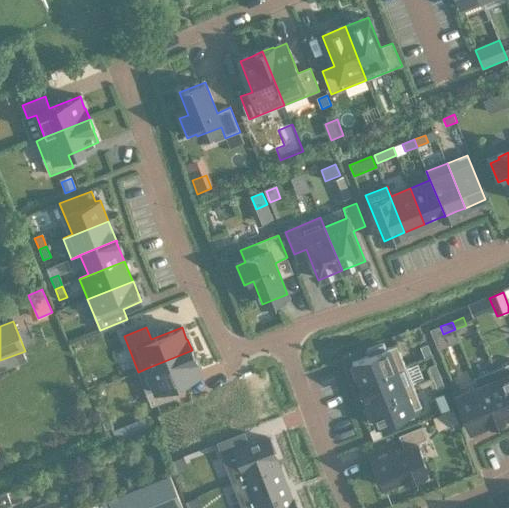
[(386,350),(383,344),(367,351),(370,356),(352,363),(360,383),(360,384),(405,366),(397,345),(386,350)]
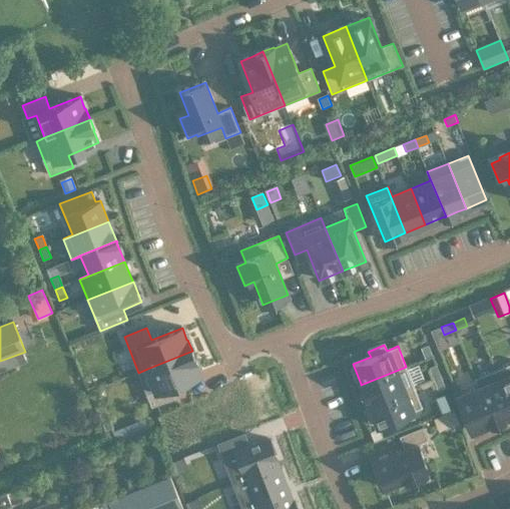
[(433,357),(429,346),(421,349),(426,360),(433,357)]
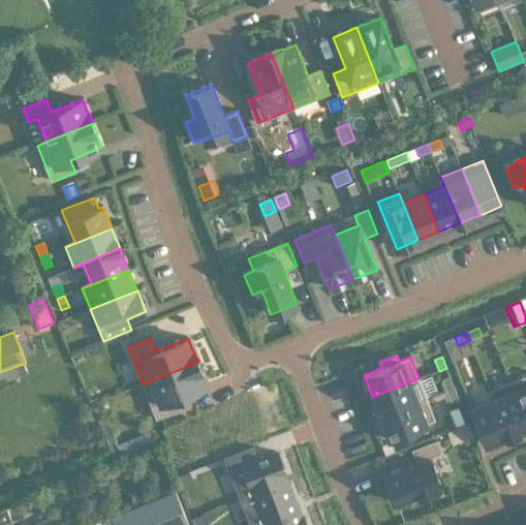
[(203,373),(198,362),(152,380),(161,404),(152,408),(157,420),(181,410),(176,398),(207,385),(202,373),(203,373)]
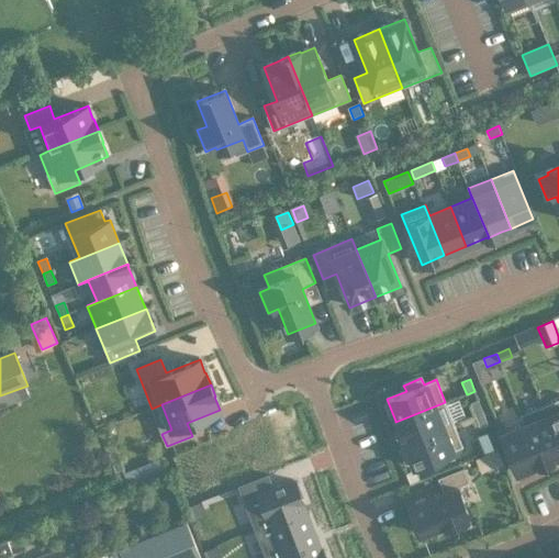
[(558,399),(543,406),(558,446),(558,399)]
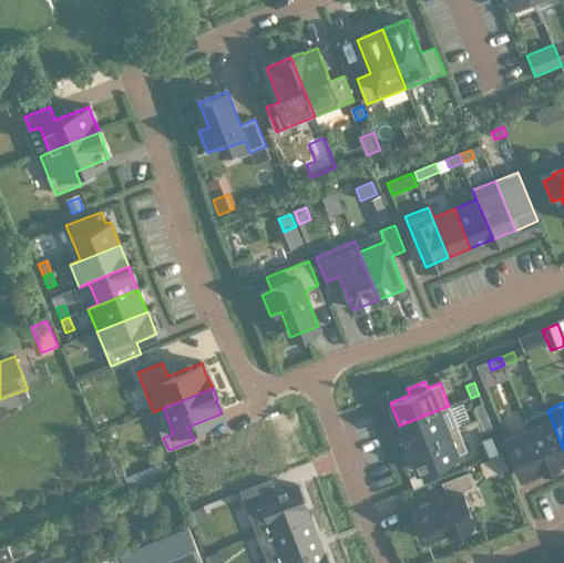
[(474,407),(480,420),(488,417),(483,403),(474,407)]
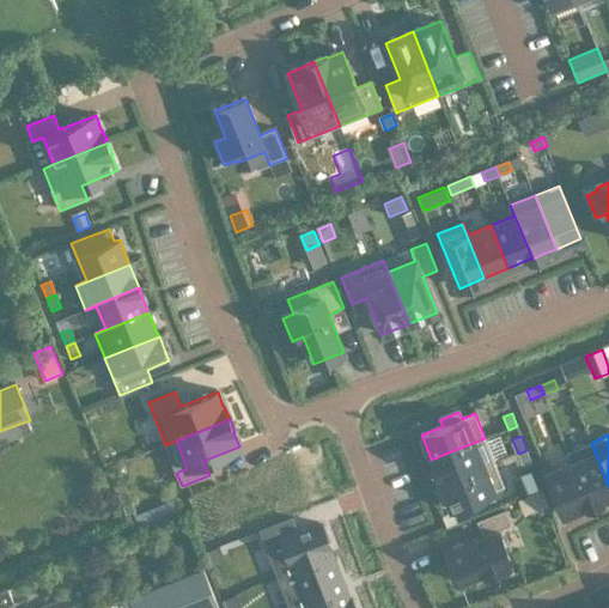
[(431,460),(437,474),(438,474),(442,484),(495,462),(485,438),(431,460)]
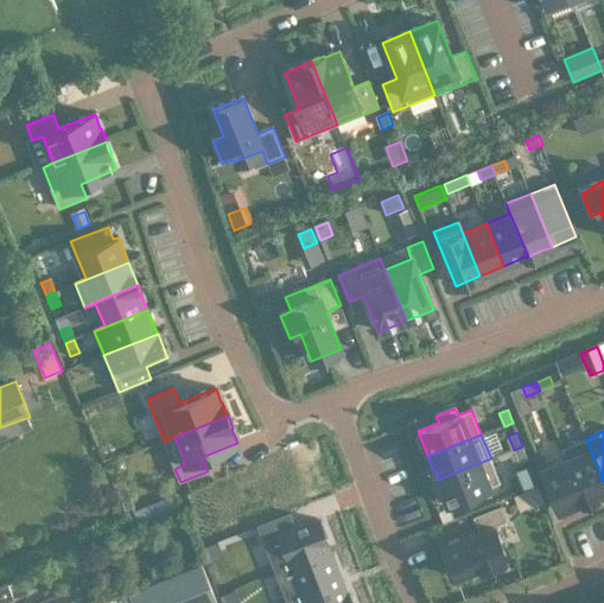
[(603,482),(586,439),(561,449),(566,459),(567,458),(584,502),(598,496),(603,494),(603,482)]
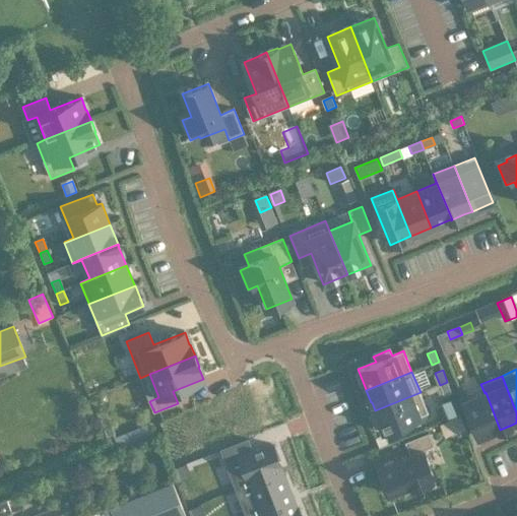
[(447,382),(440,385),(444,396),(452,393),(447,382)]
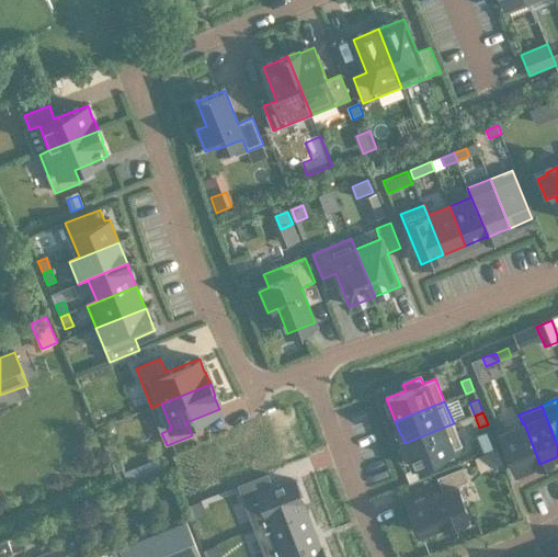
[(405,443),(413,466),(433,458),(435,465),(453,457),(451,452),(463,446),(454,423),(405,443)]
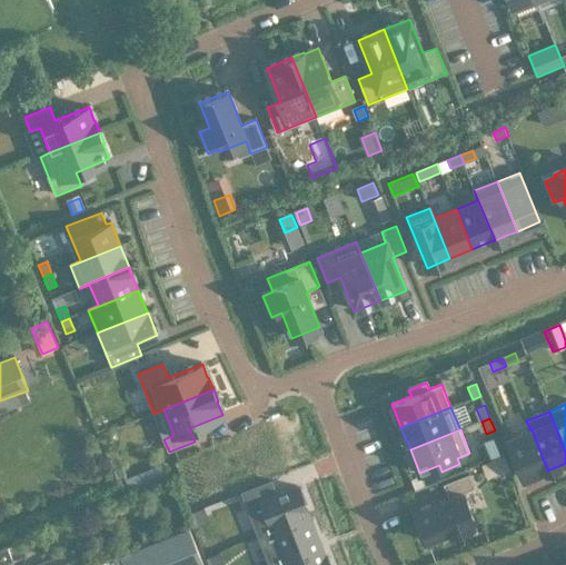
[(546,471),(547,471),(532,429),(530,430),(508,439),(524,479),(537,474),(546,471)]
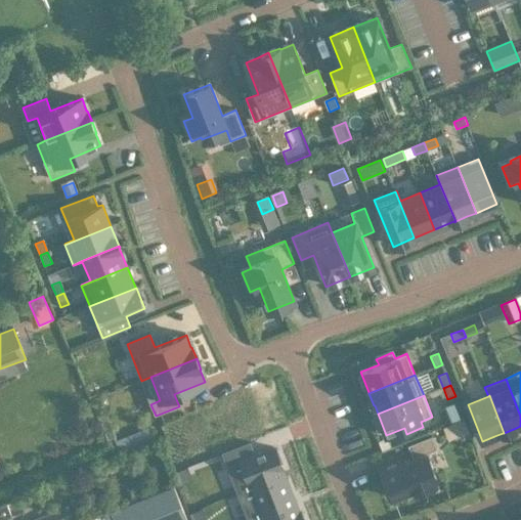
[(153,428),(141,432),(145,443),(157,439),(155,432),(153,428)]
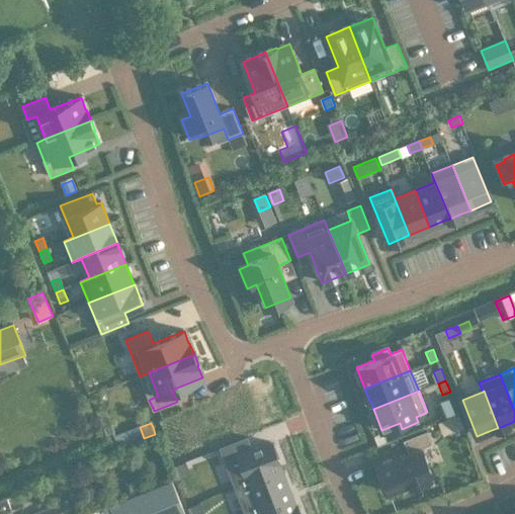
[(116,436),(118,441),(121,447),(133,443),(127,432),(116,436)]
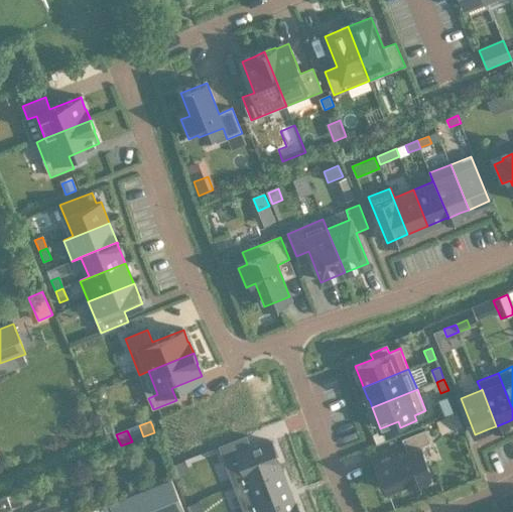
[(373,434),(377,443),(386,440),(382,430),(373,434)]
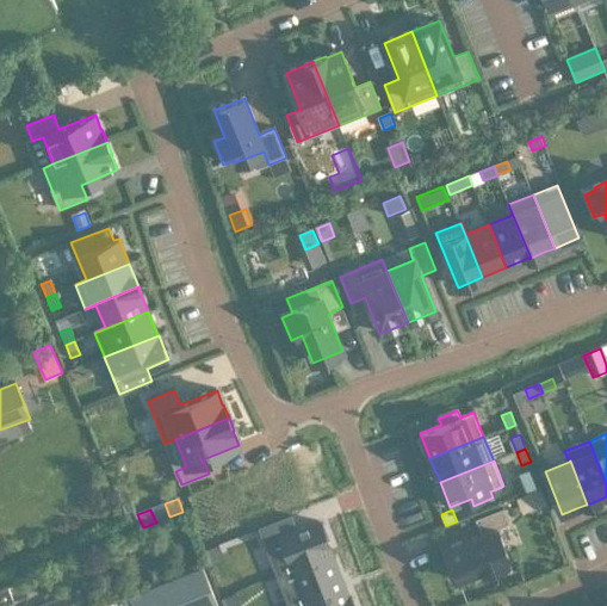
[(445,550),(457,581),(483,570),(488,580),(511,572),(507,561),(509,560),(497,529),(509,524),(503,509),(476,520),(482,535),(445,550)]
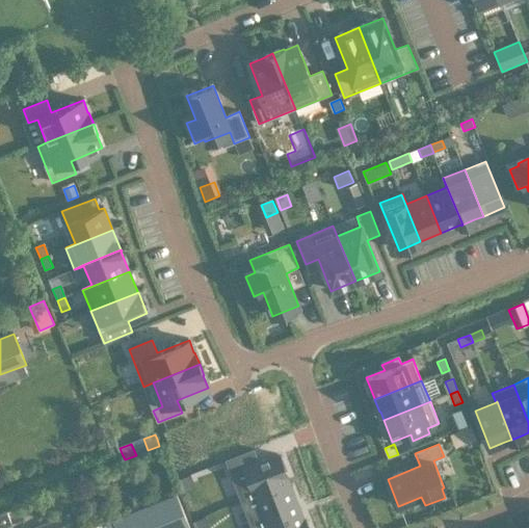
[(231,474),(242,502),(288,484),(284,475),(286,475),(279,455),(259,463),(254,450),(227,460),(232,474),(231,474)]
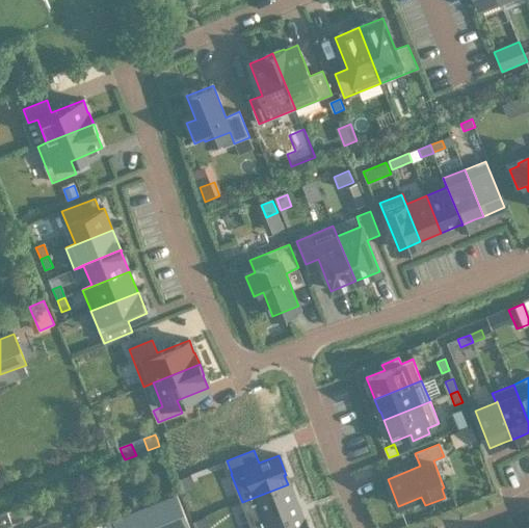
[(178,479),(177,479),(182,493),(195,487),(190,474),(179,479),(178,479)]
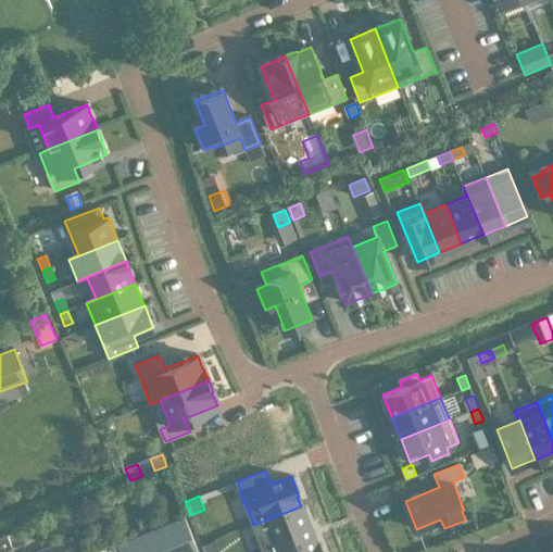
[(253,525),(263,551),(273,551),(313,536),(301,506),(253,525)]
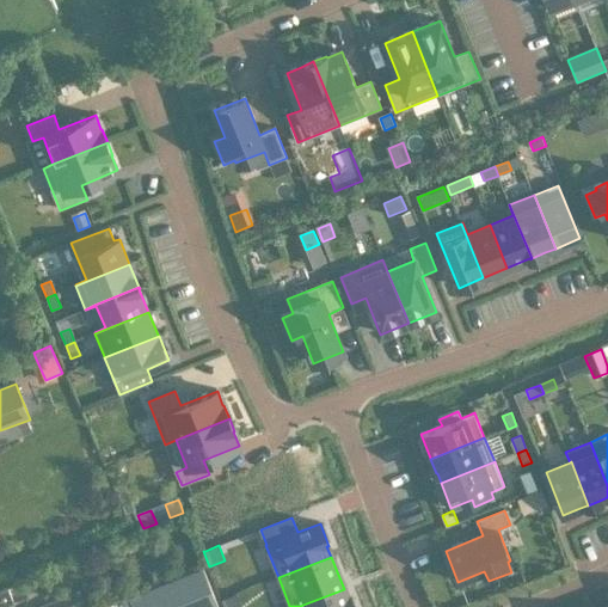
[(220,606),(203,568),(131,598),(135,606),(220,606)]
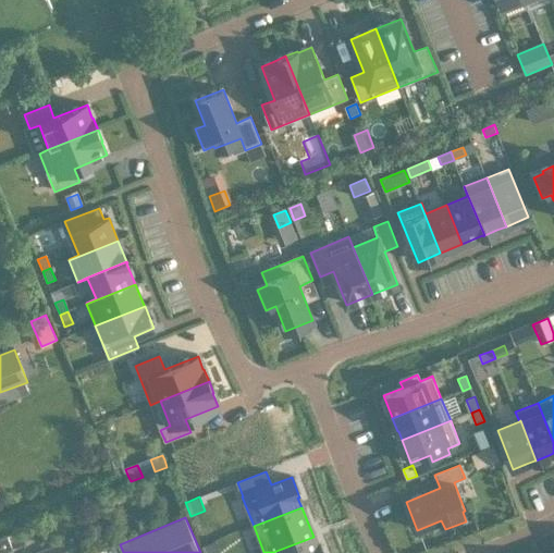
[(8,537),(0,540),(0,552),(8,552),(13,550),(8,537)]
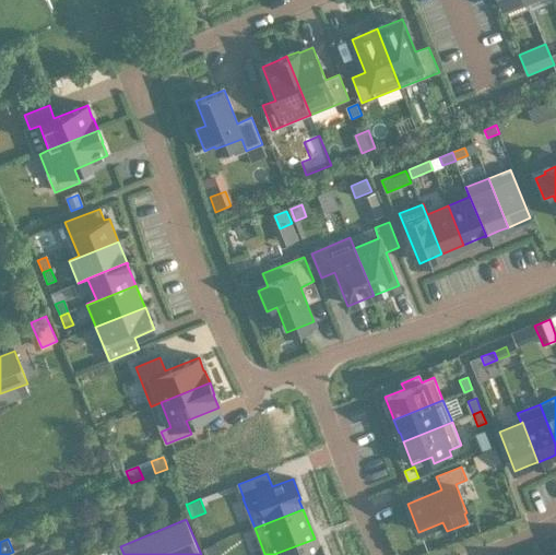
[(315,539),(274,554),(322,554),(320,547),(318,548),(315,539)]
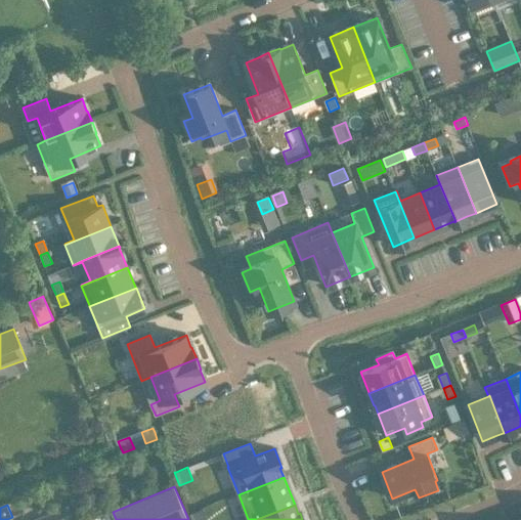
[(75,519),(70,507),(39,519),(75,519)]
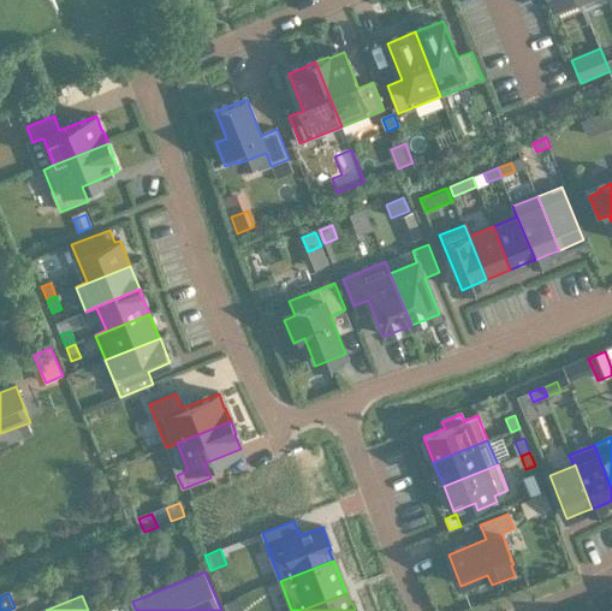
[(238,598),(223,604),(225,610),(243,610),(238,598)]
